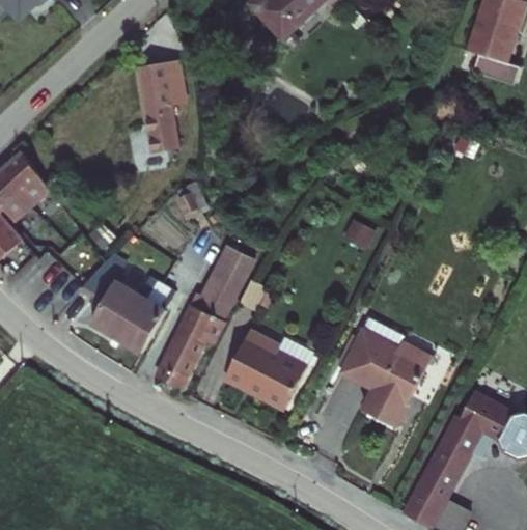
[(0,10),(3,7),(10,15),(25,0),(31,0),(34,2),(36,0),(0,0),(0,10)]
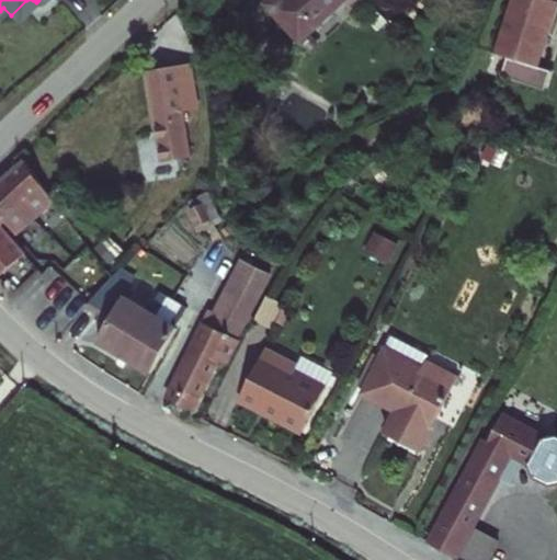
[(263,0),(260,4),(296,43),(340,0),(351,11),(362,0),(263,0)]
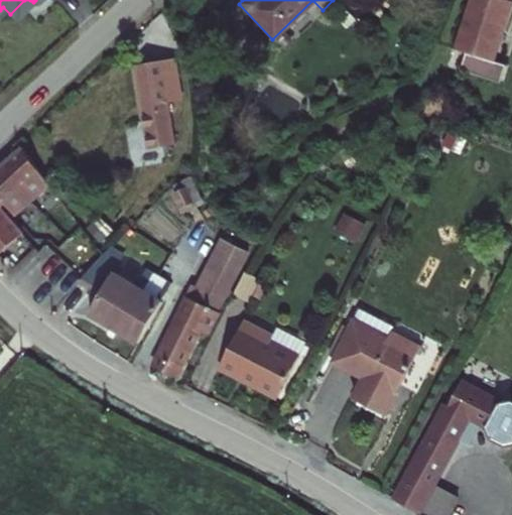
[(503,12),(470,0),(464,0),(449,45),(462,49),(456,67),(493,79),(500,60),(490,57),(499,31),(497,30),(503,12)]
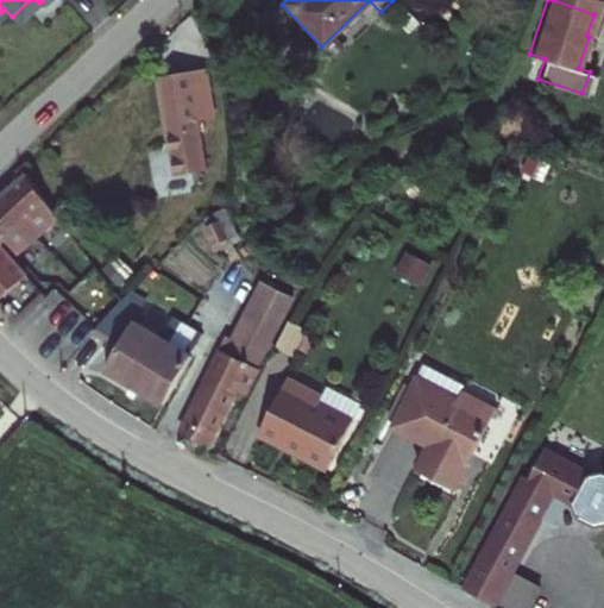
[(554,0),(593,14),(597,0),(554,0)]
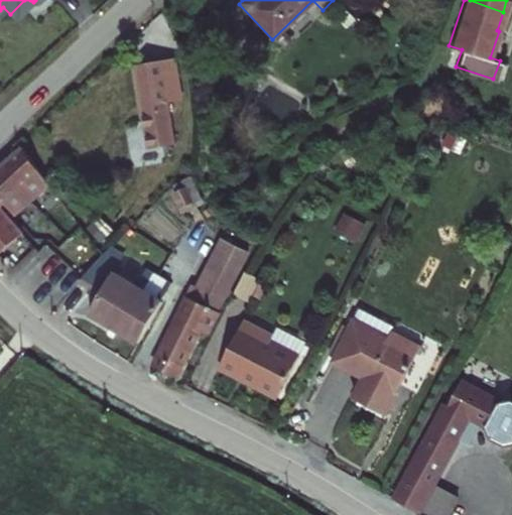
[(511,9),(511,0),(506,0),(503,12),(511,14),(511,9)]
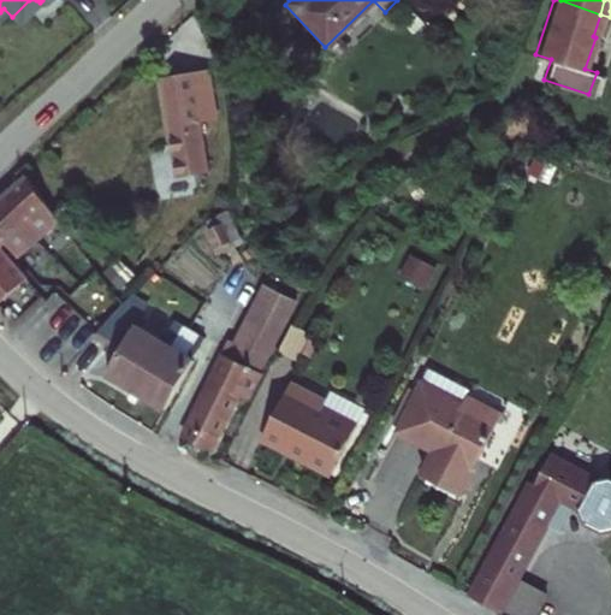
[(604,35),(610,17),(600,15),(593,36),(595,37),(585,69),(597,72),(609,36),(604,35)]
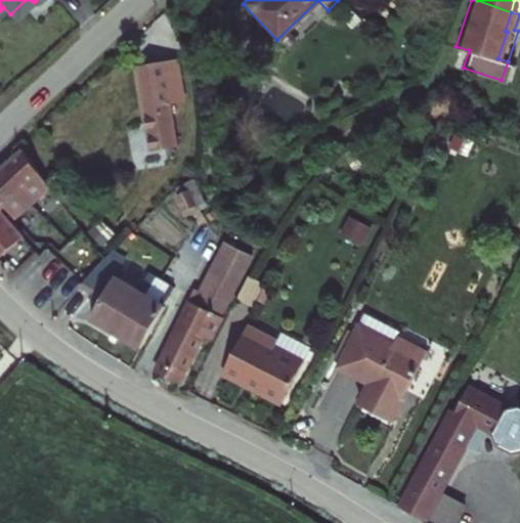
[(171,60),(133,66),(149,151),(175,147),(167,103),(179,101),(171,60)]
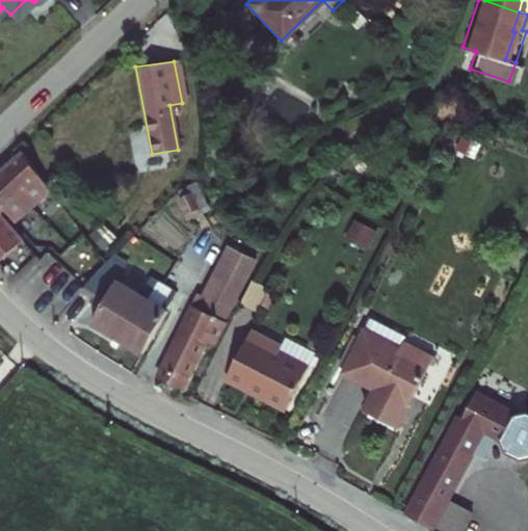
[(0,254),(18,239),(0,217),(0,207),(11,220),(48,191),(19,150),(0,166),(0,254)]
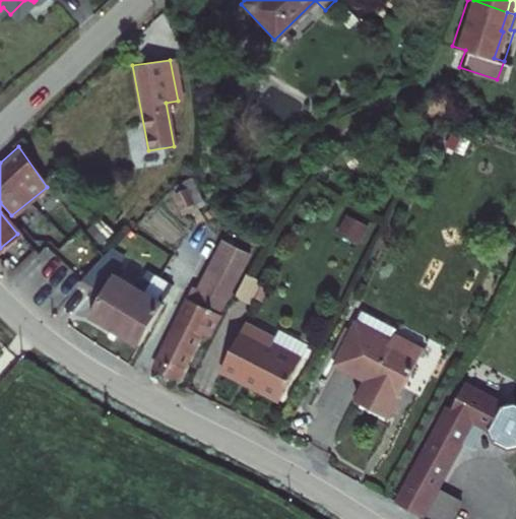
[(244,252),(222,242),(198,294),(191,289),(153,369),(178,380),(198,337),(202,339),(244,252)]
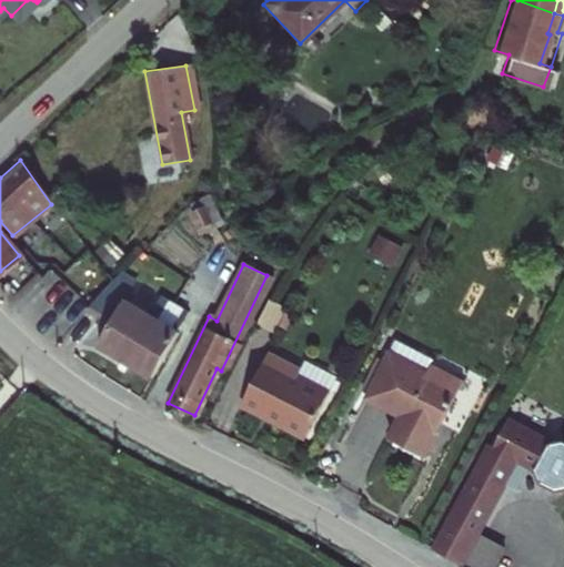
[(119,271),(83,311),(110,325),(97,350),(150,378),(188,310),(162,294),(150,313),(124,297),(134,281),(119,271)]
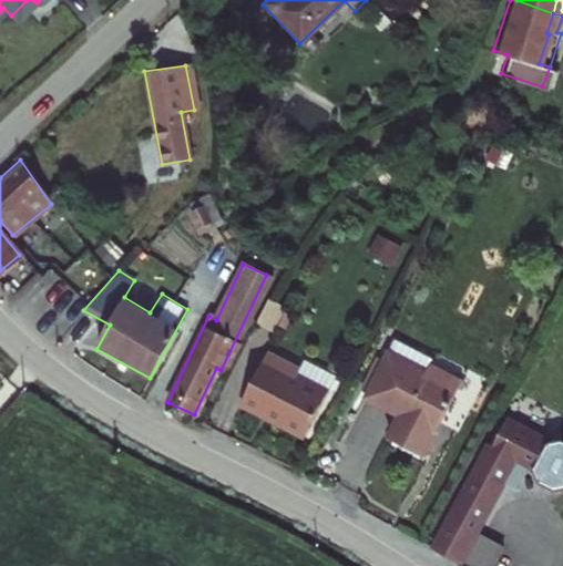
[(246,322),(262,329),(274,305),(258,297),(246,322)]
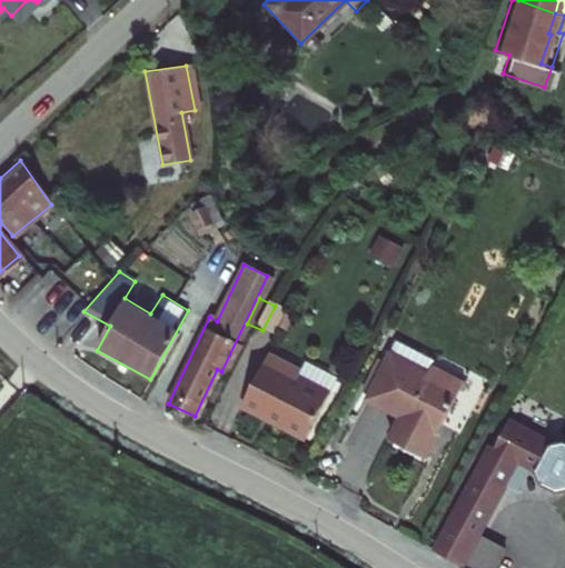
[(386,351),(426,371),(429,364),(389,344),(386,351)]
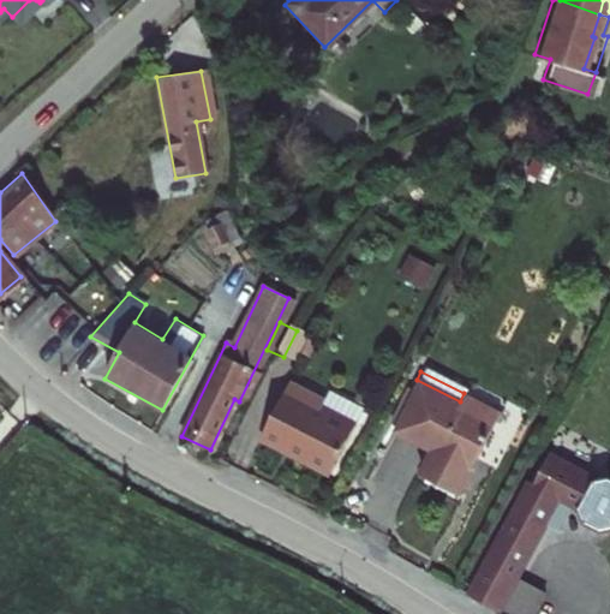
[(459,494),(500,410),(464,393),(460,401),(417,380),(393,431),(431,451),(419,475),(459,494)]
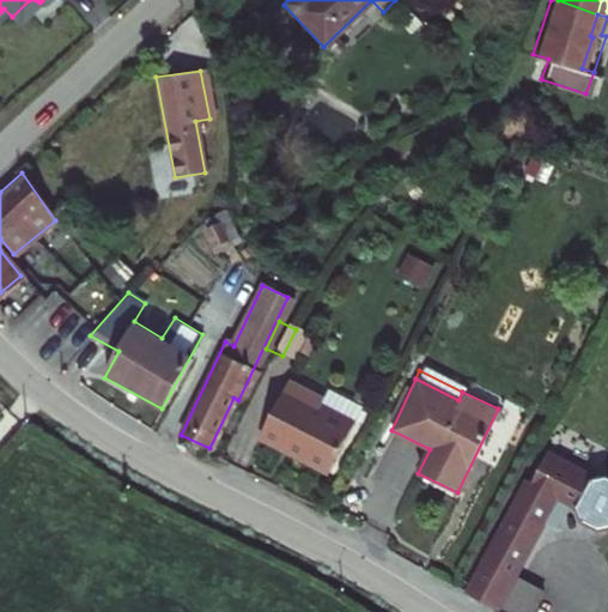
[(320,398),(286,381),(256,440),(326,474),(362,407),(324,388),(320,398)]
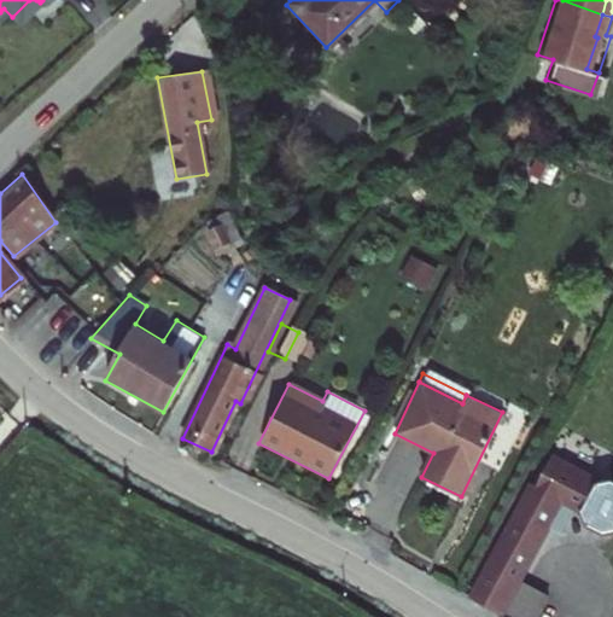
[(549,458),(544,466),(573,482),(581,479),(582,476),(549,458)]
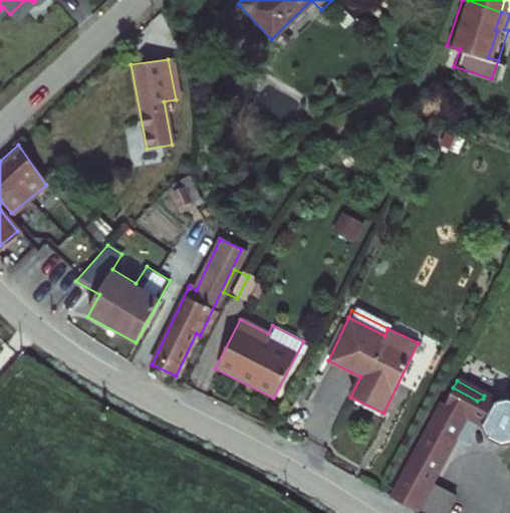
[(453,388),(396,497),(420,509),(434,483),(463,428),(473,434),(480,422),(485,425),(490,436),(503,443),(509,441),(509,400),(497,403),(484,396),(483,399),(477,401),(453,388)]
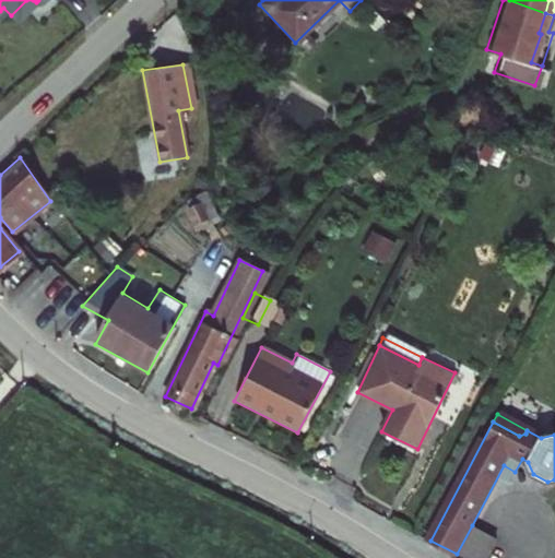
[(457,554),(463,557),(482,557),(494,536),(472,525),(457,554)]
